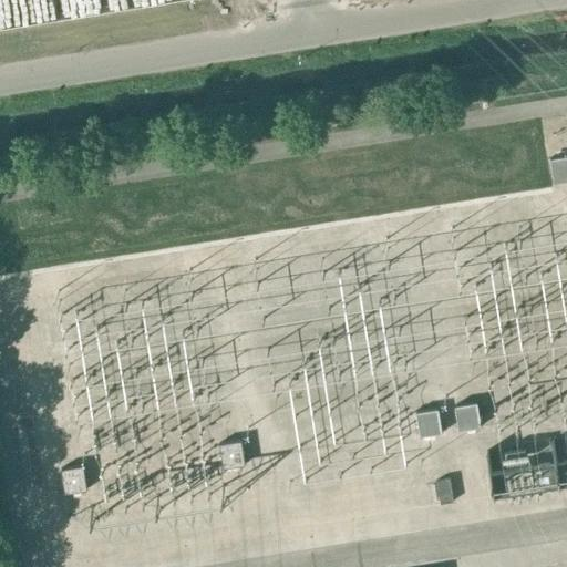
[(554,184),(566,181),(566,155),(549,158),(554,184)]
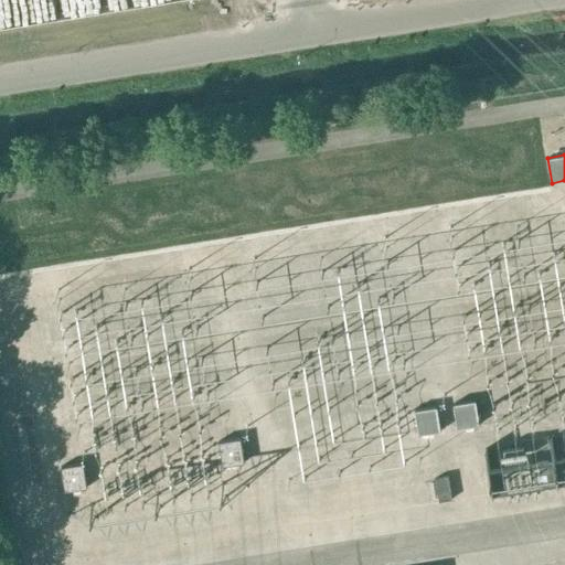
[(457,429),(480,425),(476,401),(454,404),(457,429)]
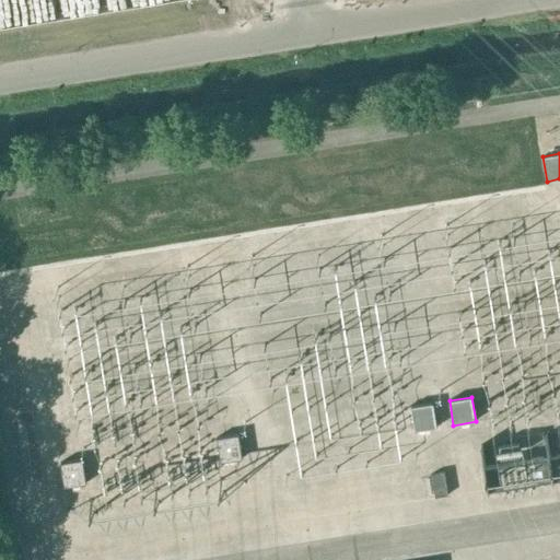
[(415,431),(436,428),(433,403),(410,407),(415,431)]
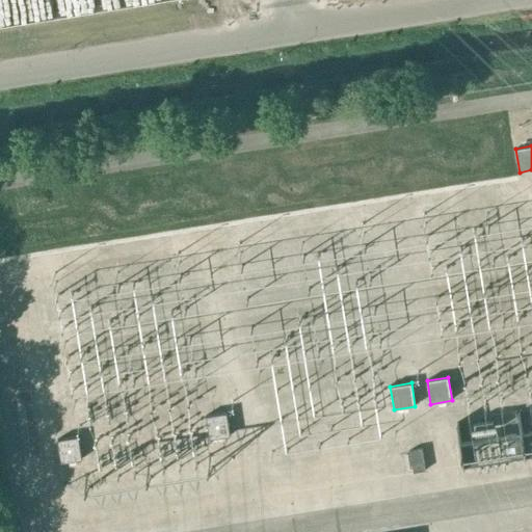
[(209,440),(231,436),(227,413),(206,416),(209,440)]
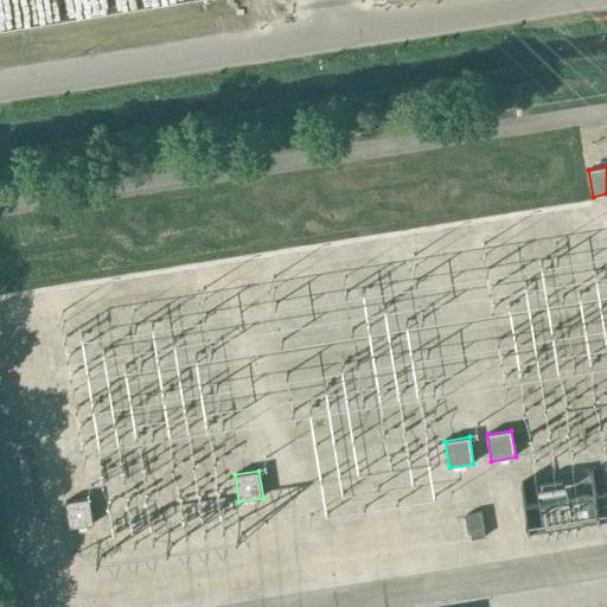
[(606,518),(606,492),(595,494),(525,505),(529,531),(599,519),(606,518)]
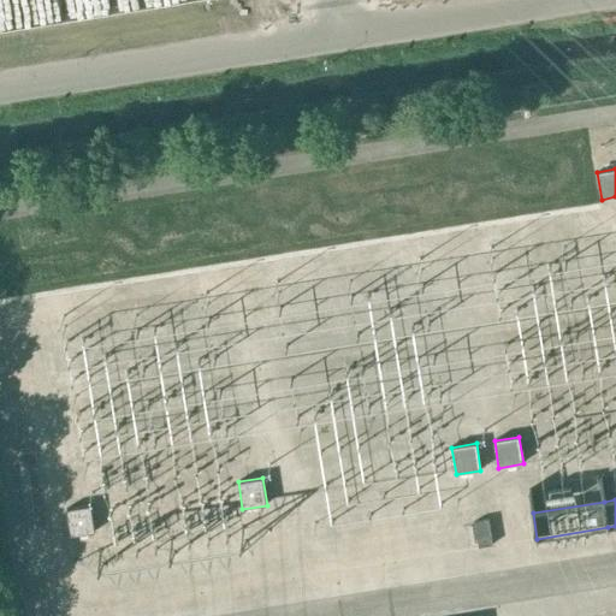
[(71,535),(95,532),(90,504),(66,509),(71,535)]
